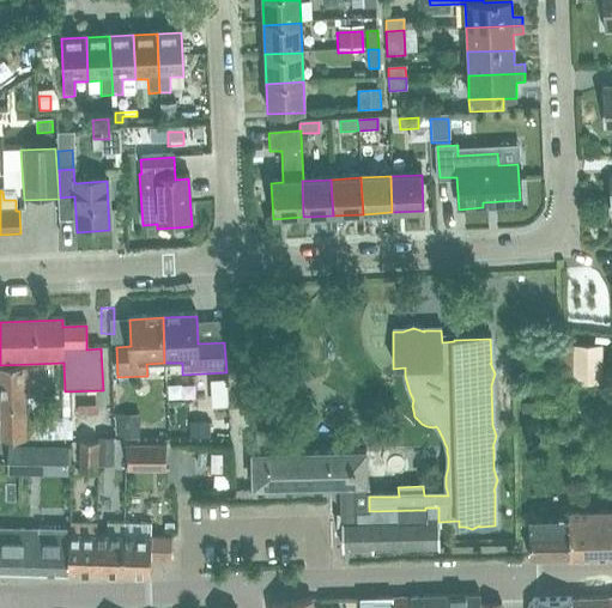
[(600,348),(573,348),(573,387),(600,387),(600,348)]
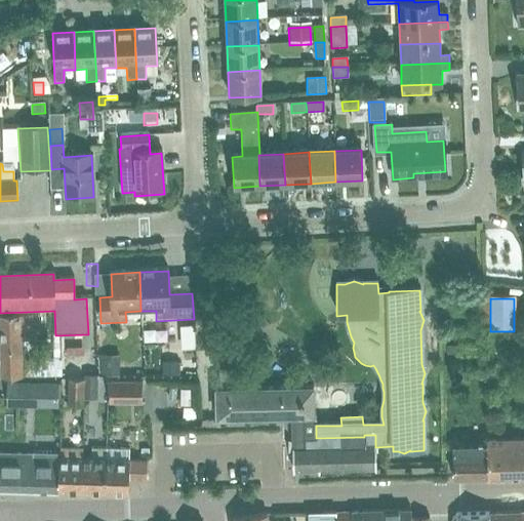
[(28,316),(0,318),(0,349),(1,379),(24,378),(21,330),(28,330),(28,316)]
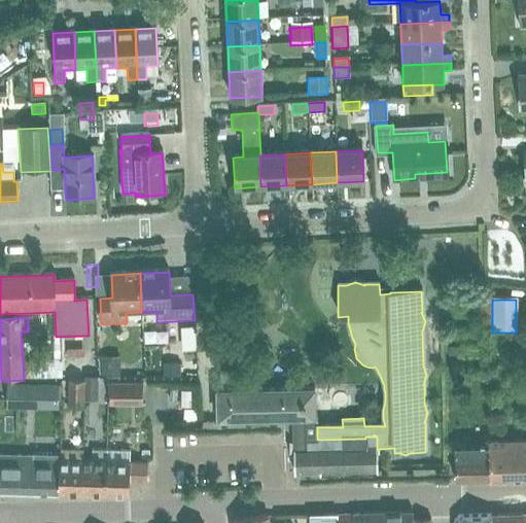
[(88,360),(106,362),(107,348),(89,347),(88,360)]
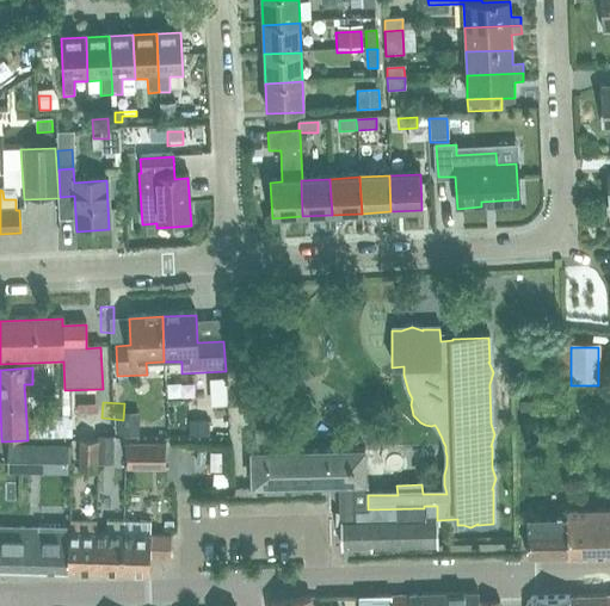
[(67,410),(67,424),(88,422),(88,410),(67,410)]
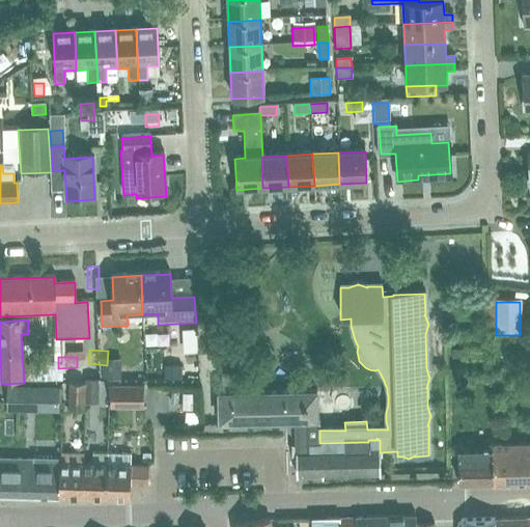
[(316,380),(319,363),(307,361),(304,378),(316,380)]
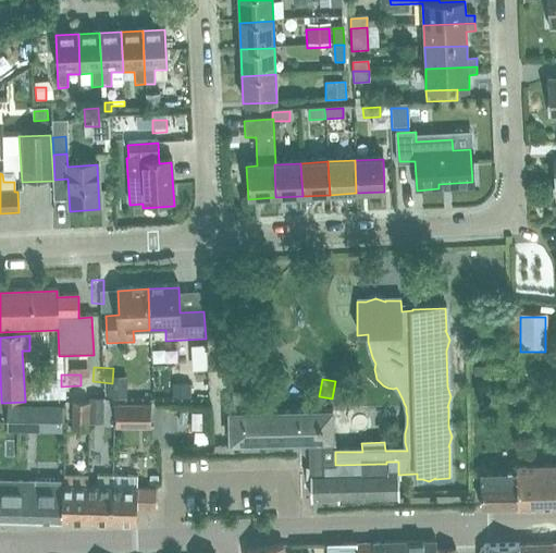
[(123,388),(107,388),(107,401),(123,401),(123,388)]
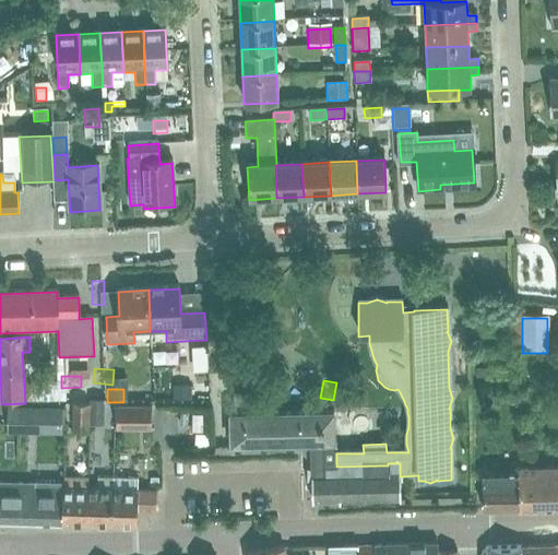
[(87,390),(71,390),(71,400),(87,400),(87,390)]
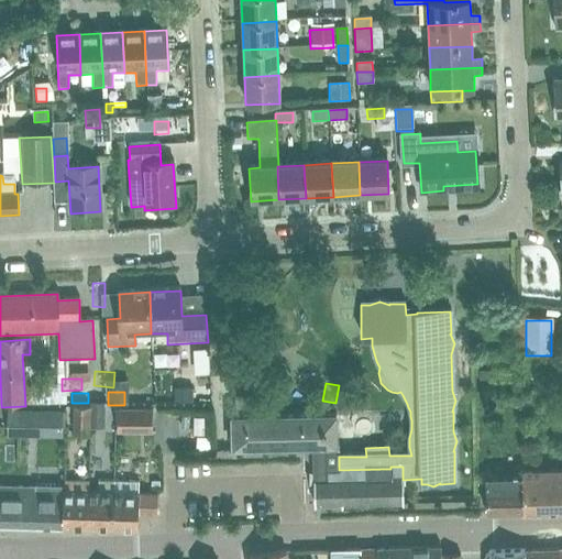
[(187,394),(173,394),(173,406),(186,406),(187,394)]
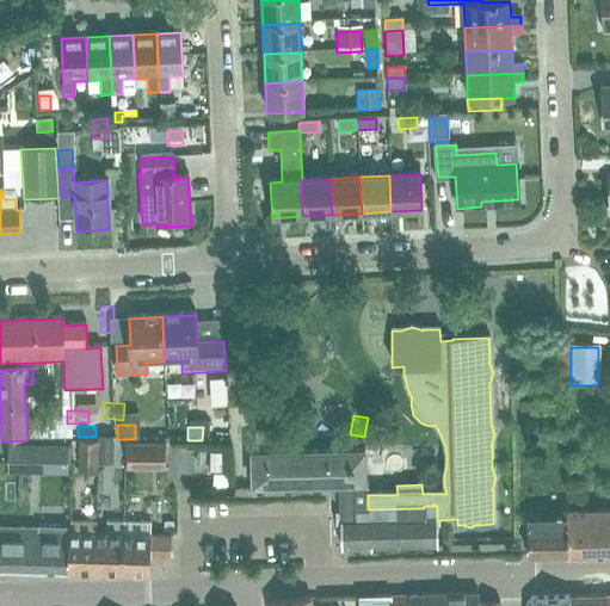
[(186,428),(168,428),(168,440),(186,440),(186,428)]
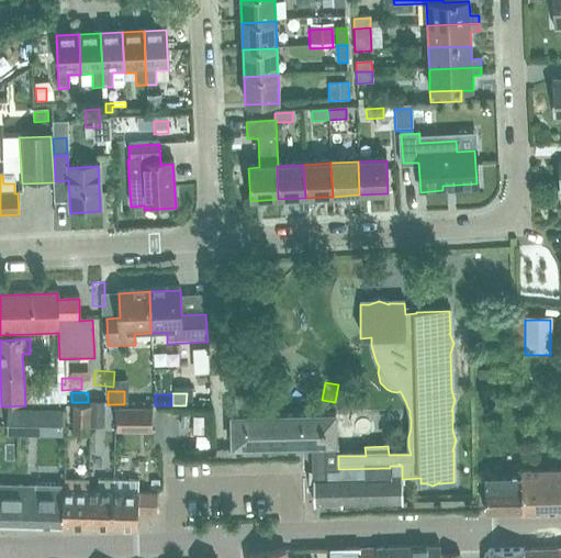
[(335,415),(300,416),(275,416),(273,400),(234,400),(234,417),(232,419),(232,449),(312,447),(313,483),(313,484),(313,506),(340,505),(340,508),(403,505),(402,479),(402,466),(390,466),(390,468),(338,469),(338,456),(337,445),(336,445),(335,415)]
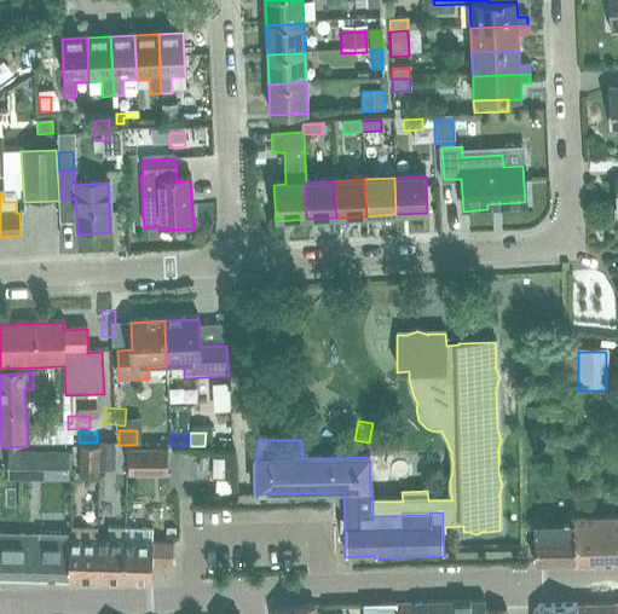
[(115,447),(99,446),(98,474),(114,474),(115,447)]
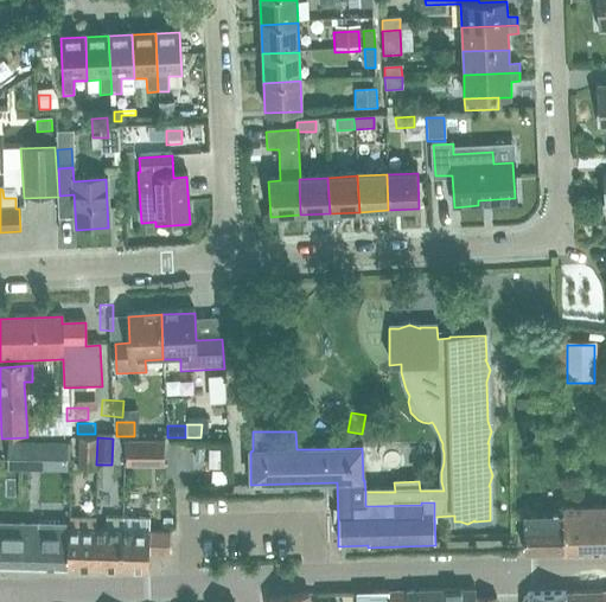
[(78,472),(95,472),(96,441),(78,441),(78,472)]
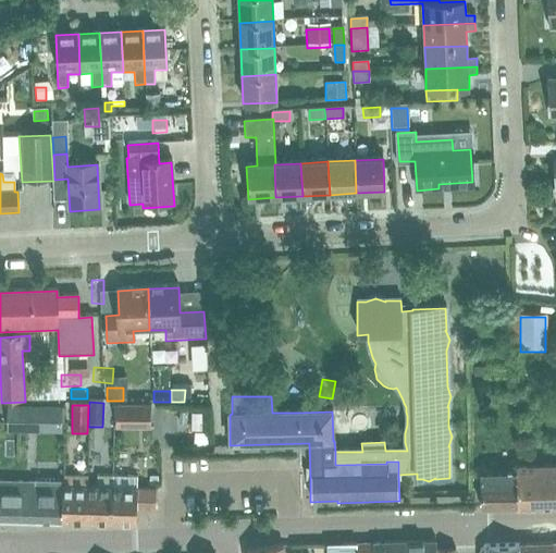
[(150,430),(150,408),(115,407),(115,429),(150,430)]
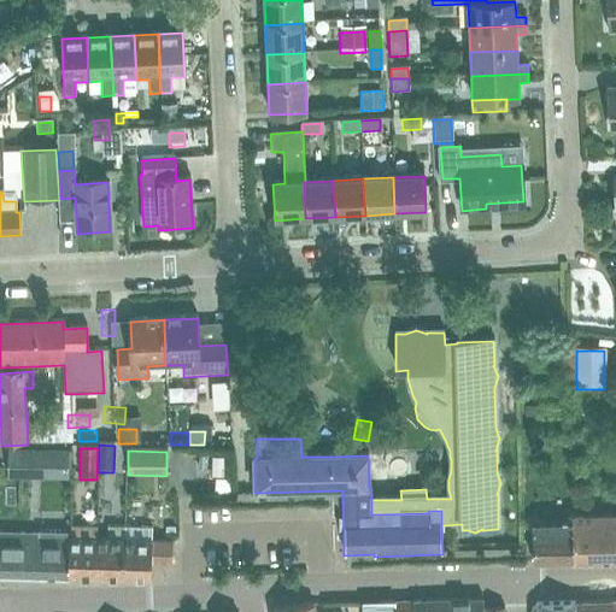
[(70,453),(11,453),(11,471),(70,471),(70,453)]
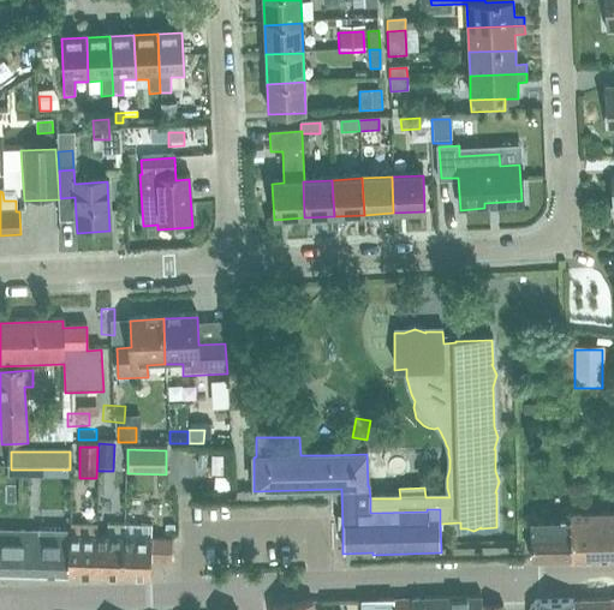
[(167,471),(197,477),(200,461),(170,456),(167,471)]
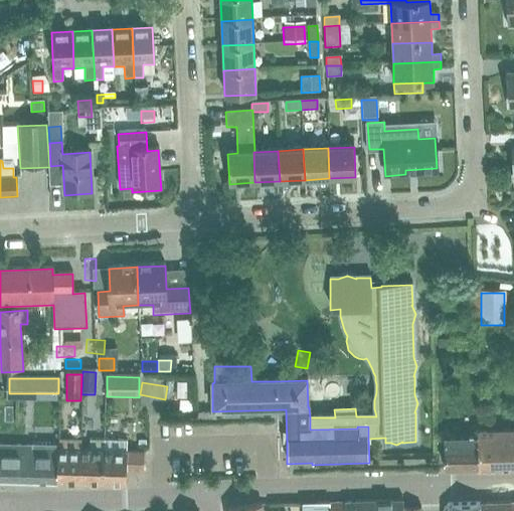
[(186,384),(177,384),(177,400),(186,400),(186,384)]
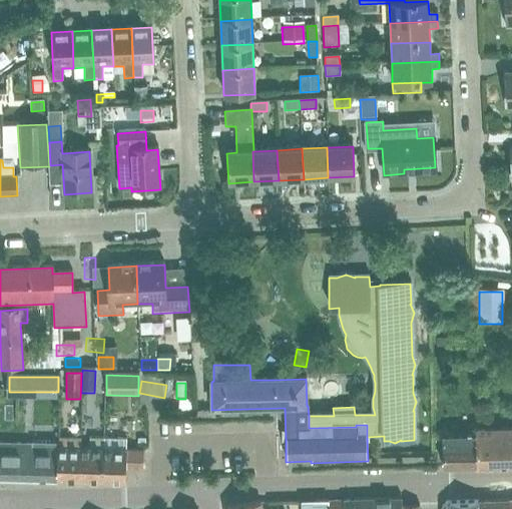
[(188,411),(188,400),(178,400),(178,411),(188,411)]
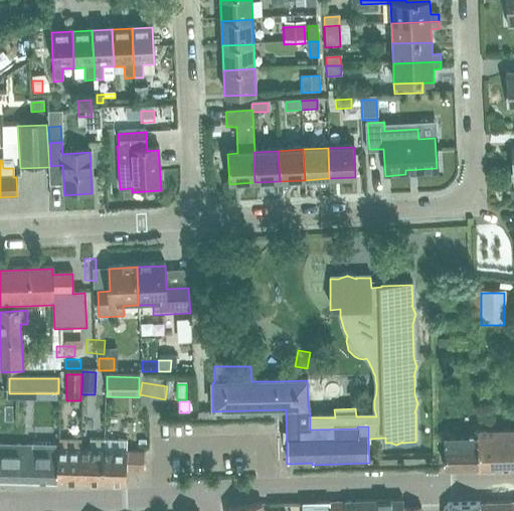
[(434,429),(418,429),(419,442),(434,442),(434,429)]
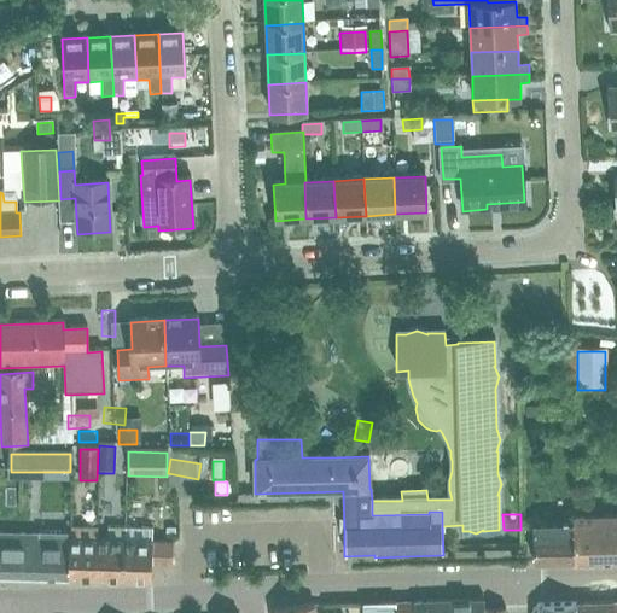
[(616,518),(572,519),(572,525),(534,525),(534,568),(616,566),(616,518)]
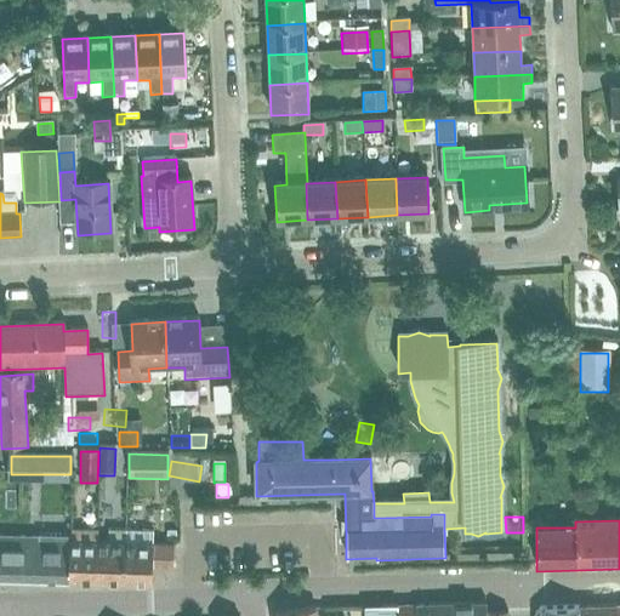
[(70,537),(69,583),(96,585),(97,545),(98,532),(70,532),(70,537)]
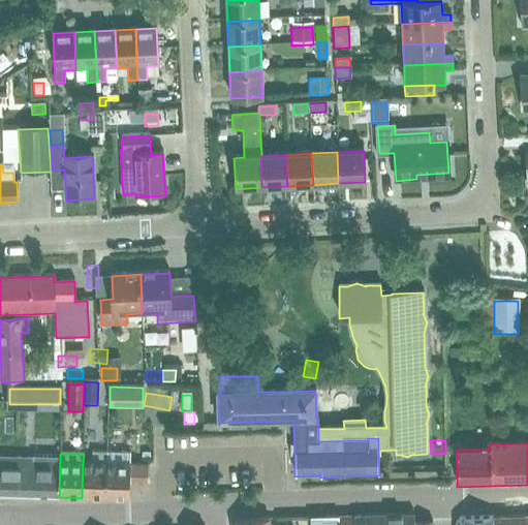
[(83,464),(82,498),(105,498),(105,465),(106,455),(92,454),(91,465),(83,464)]
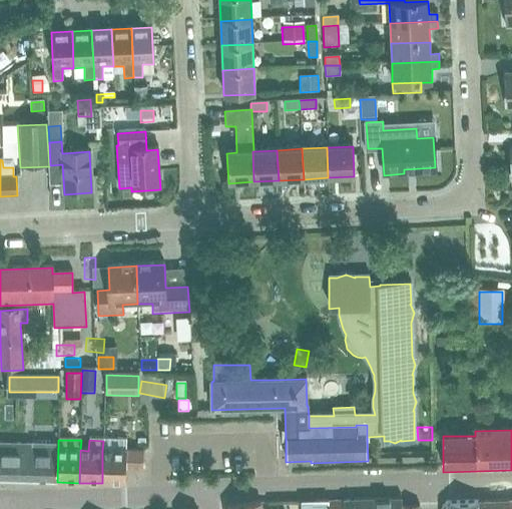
[(103,441),(102,451),(102,483),(125,484),(126,470),(143,471),(143,454),(143,452),(126,452),(126,441),(103,441)]
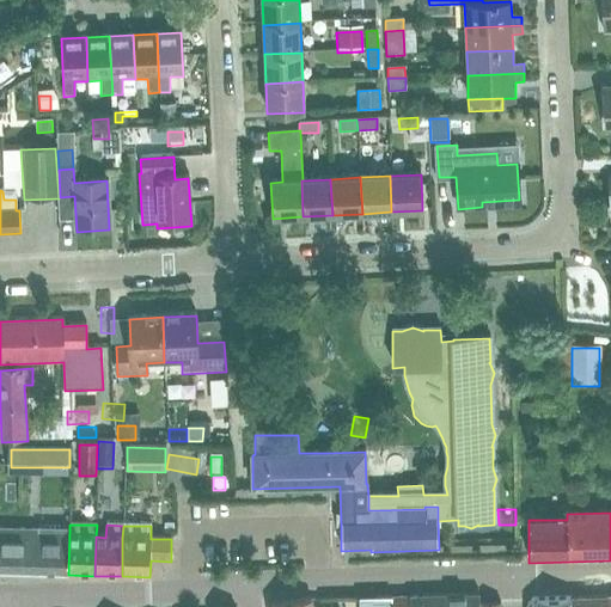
[(0,572),(68,575),(69,537),(69,531),(37,529),(37,532),(0,531),(0,572)]
